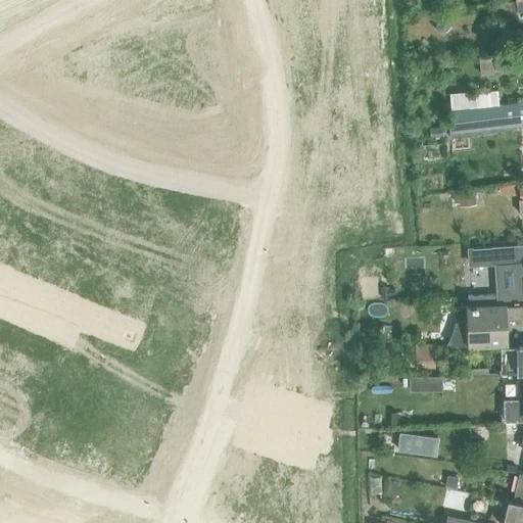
[(522,0),(515,1),(515,2),(493,4),(493,14),(522,11),(522,0)]
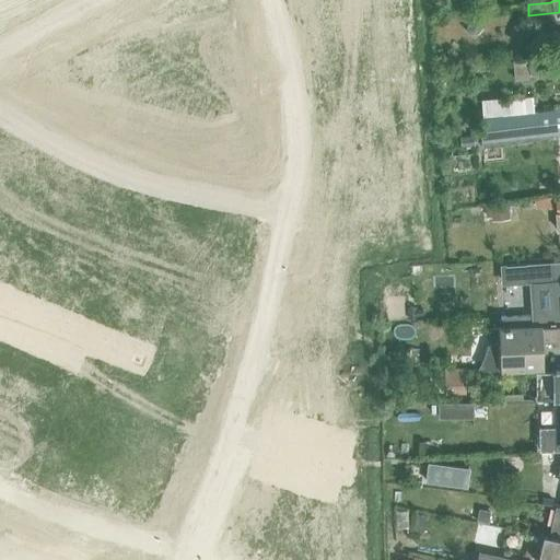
[(529,73),(559,70),(559,55),(527,59),(527,60),(513,61),(515,81),(531,79),(529,73)]
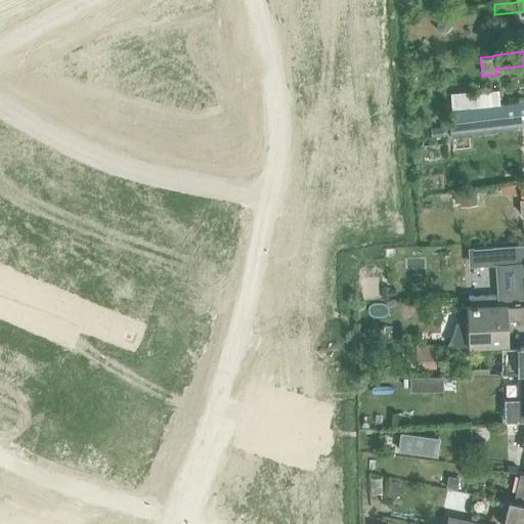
[(468,91),(449,93),(451,108),(498,104),(497,90),(468,93),(468,91)]
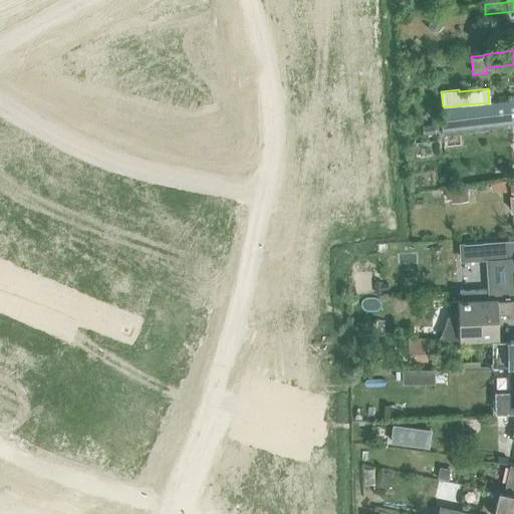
[(513,100),(440,110),(442,133),(458,131),(513,122),(513,100)]
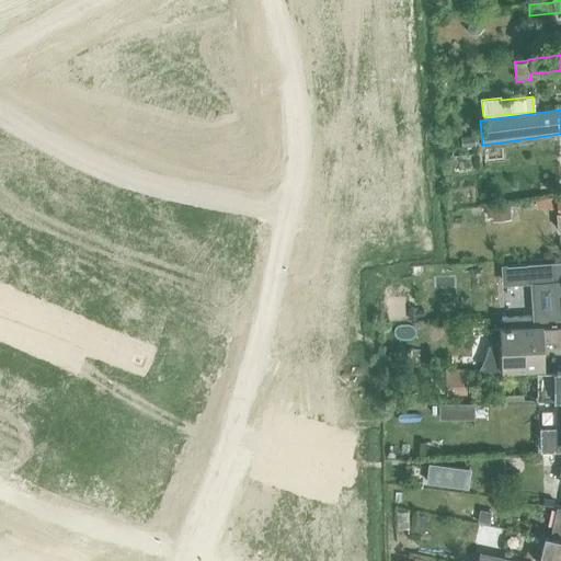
[(473,136),(461,137),(461,147),(474,146),(473,136)]
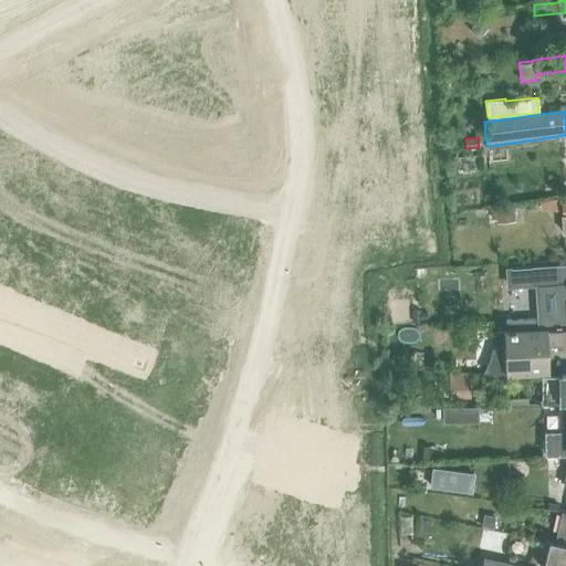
[(515,205),(491,209),(493,220),(516,217),(515,205)]
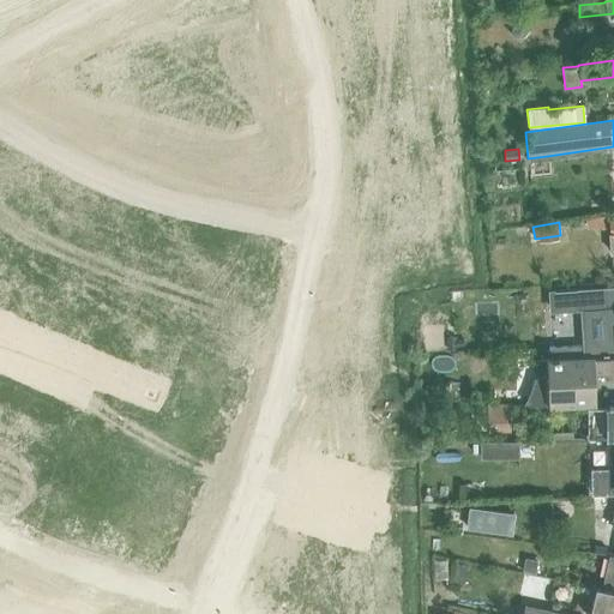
[(607,308),(609,342),(548,344),(549,356),(613,354),(613,286),(576,289),(577,311),(607,308)]
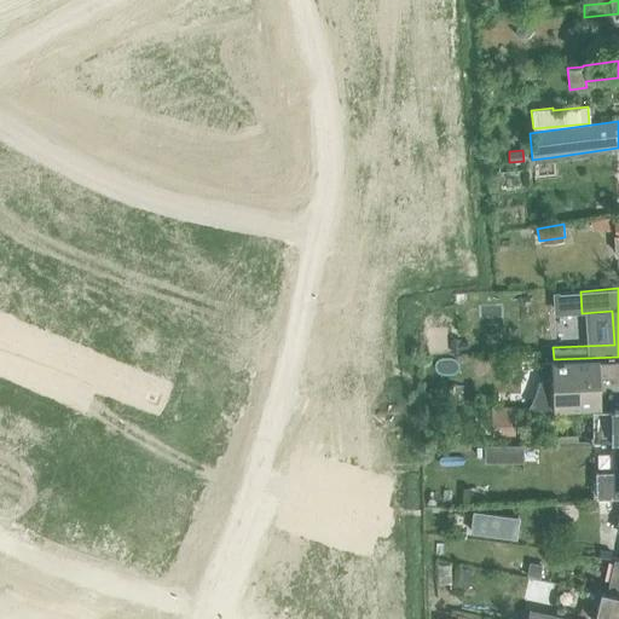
[(618,357),(554,359),(547,359),(547,362),(542,362),(542,380),(536,381),(528,406),(533,409),(557,408),(599,406),(597,377),(615,376),(615,381),(618,381),(618,357)]
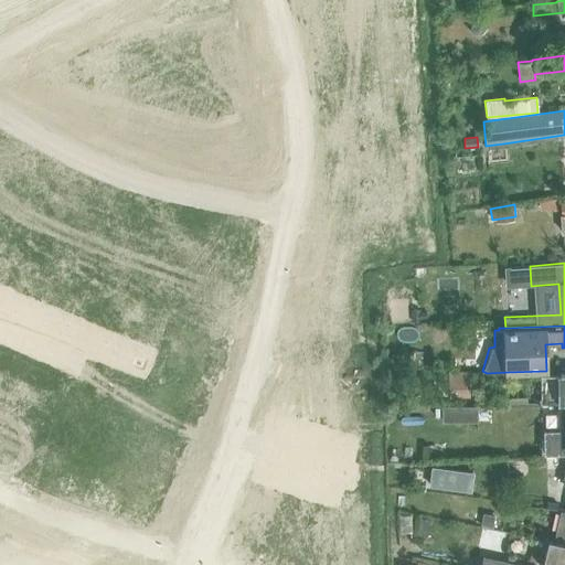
[(448,371),(448,396),(468,396),(467,371),(448,371)]
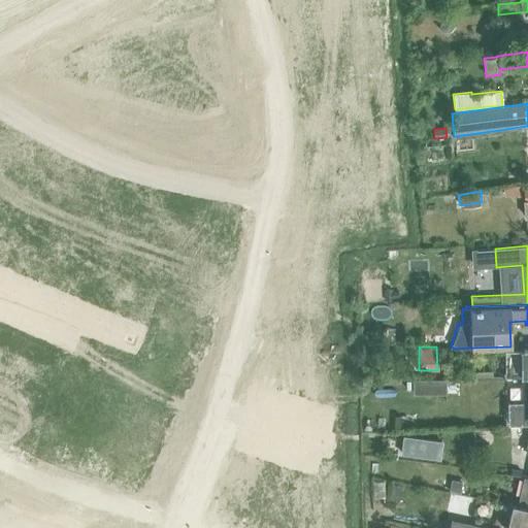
[(504,376),(523,376),(527,376),(527,349),(504,350),(504,376)]
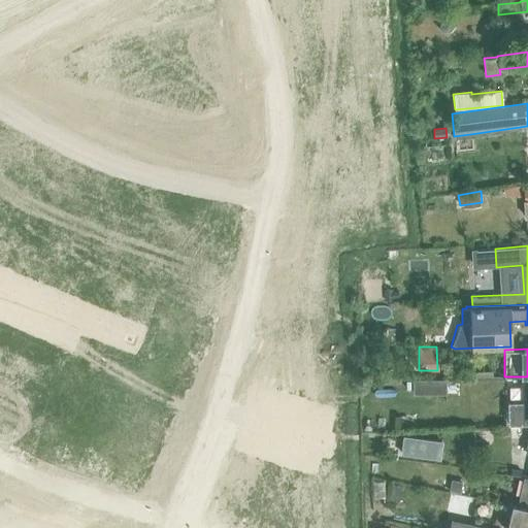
[(527,376),(523,376),(523,402),(506,402),(506,422),(527,422),(527,376)]
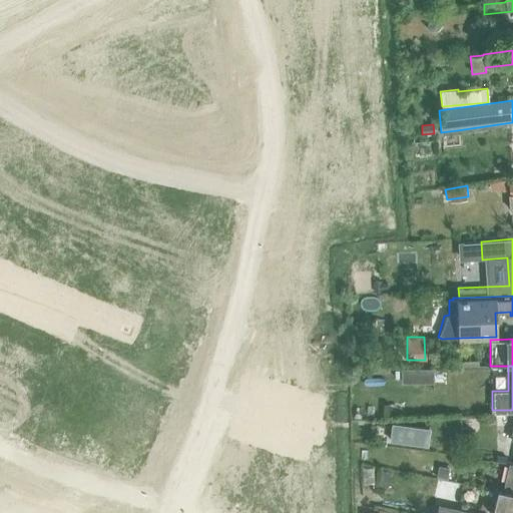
[(434,368),(401,369),(401,383),(434,383),(434,368)]
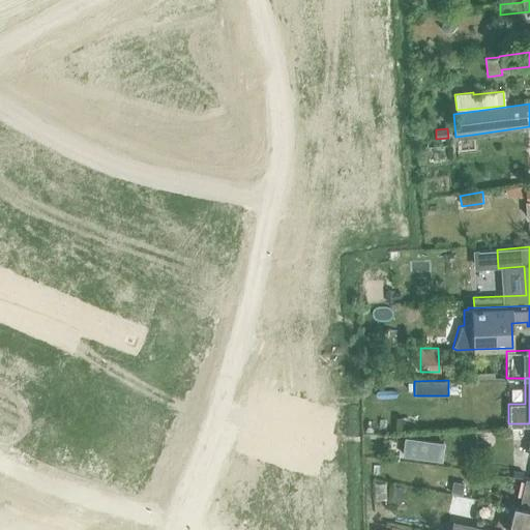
[(406,439),(403,455),(440,461),(443,443),(406,439)]
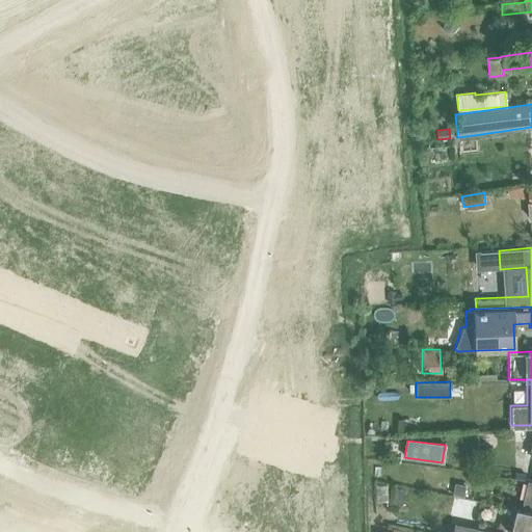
[(531,481),(528,480),(522,509),(531,511),(531,481)]
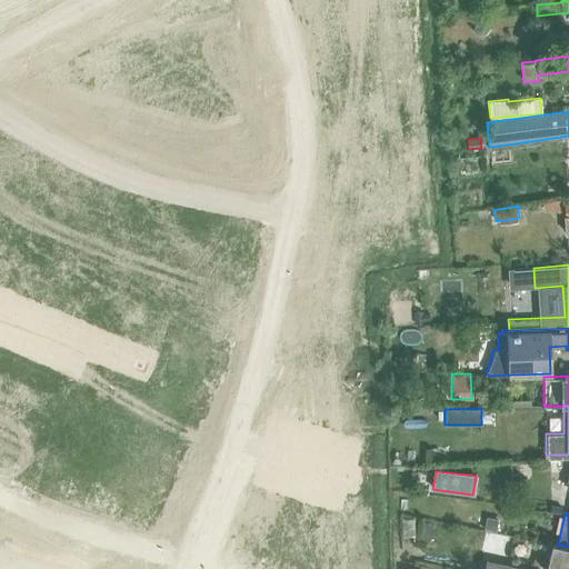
[(487,518),(485,530),(495,531),(497,520),(487,518)]
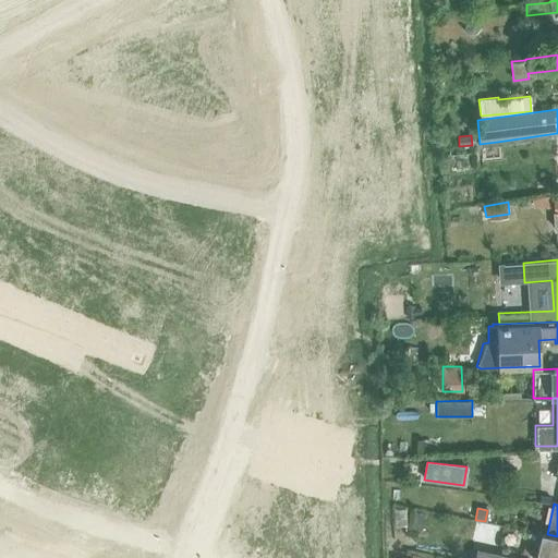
[(557,557),(557,536),(547,534),(542,533),(534,557),(557,557)]
